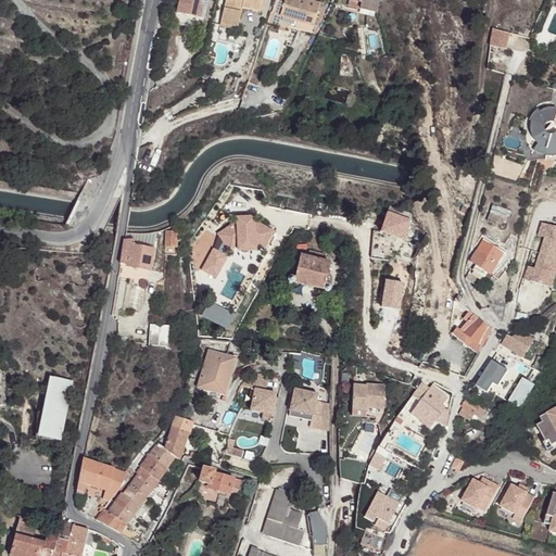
[(179,0),(176,15),(202,21),(207,0),(206,0),(179,0)]
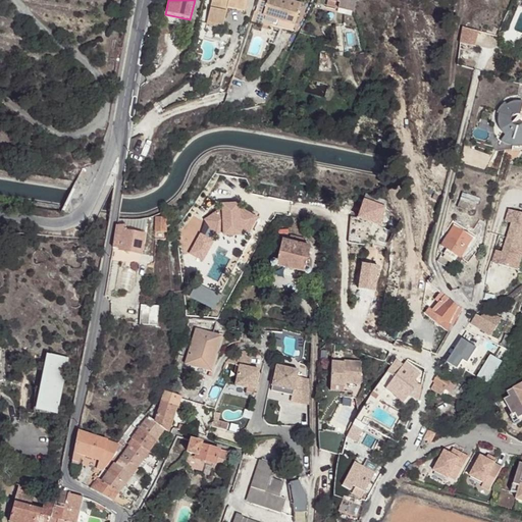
[(211,0),(206,23),(217,27),(222,28),(226,9),(233,10),(235,8),(244,10),(246,0),(211,0)]
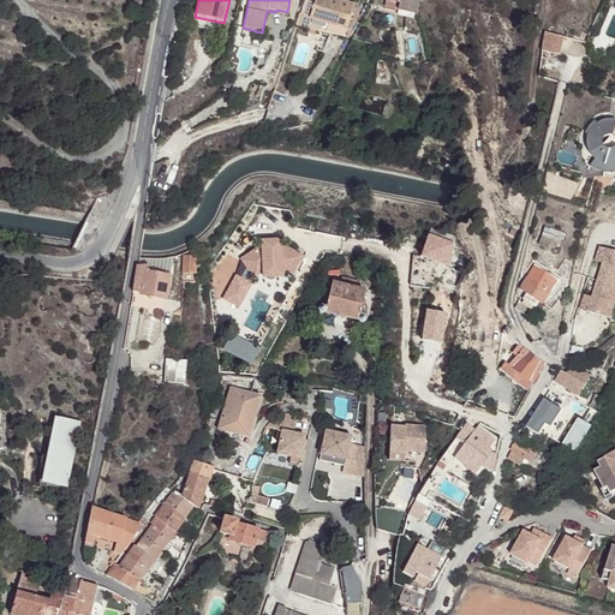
[(328,18),(346,24),(352,6),(332,0),(312,0),(308,18),(326,23),(328,18)]
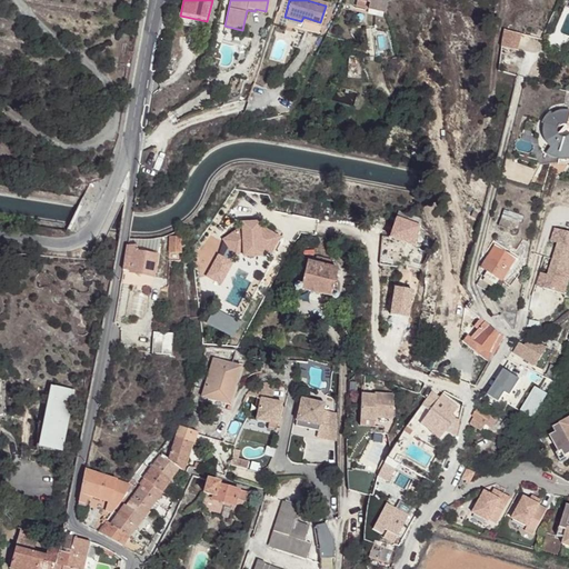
[(206,31),(207,21),(180,16),(178,26),(206,31)]
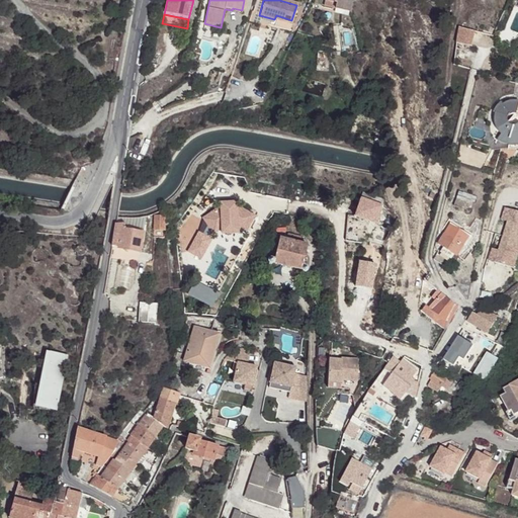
[(290,24),(291,20),(276,15),(274,19),(290,24)]
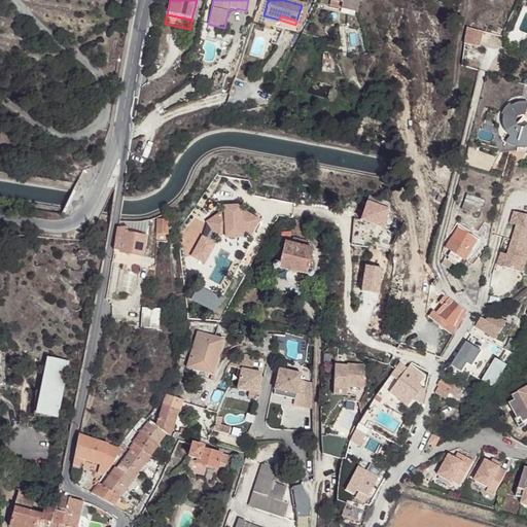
[(478,48),(482,32),(465,28),(464,35),(462,45),(478,48)]
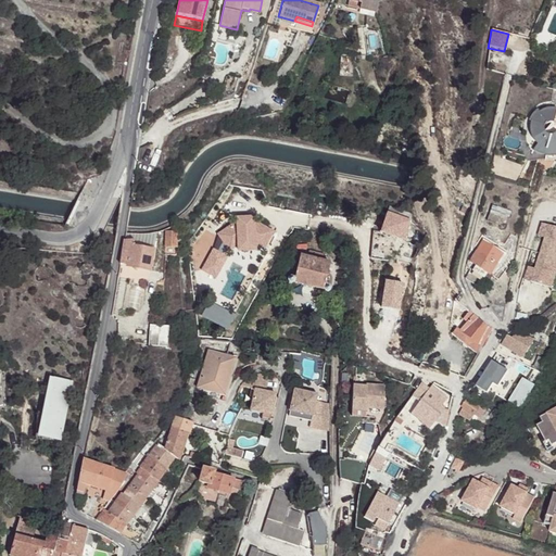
[(168,71),(169,62),(158,61),(156,70),(168,71)]
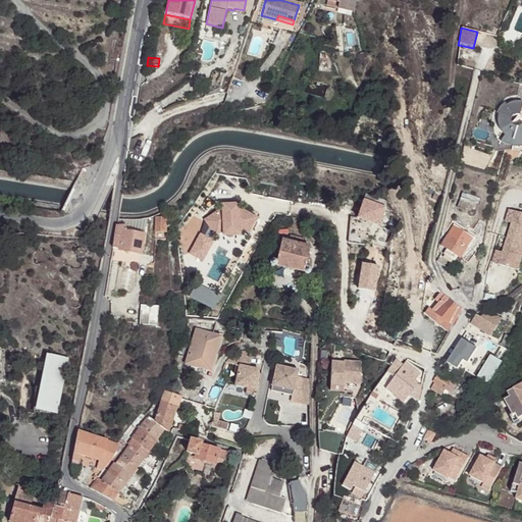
[(212,73),(207,86),(219,91),(224,75),(213,72),(212,73)]
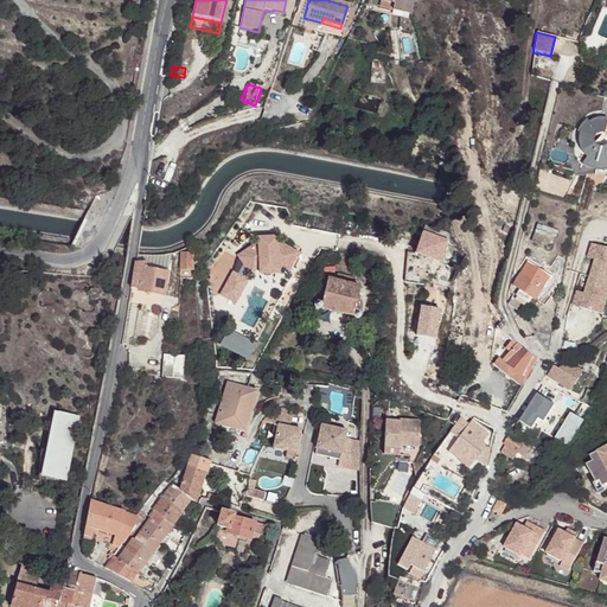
[(255,106),(241,100),(236,114),(254,110),(255,106)]
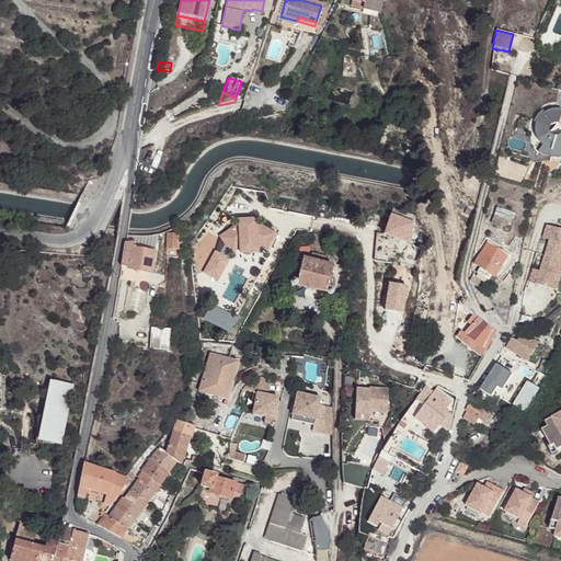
[(551,125),(556,112),(552,111),(547,112),(541,115),(548,126),(551,125)]
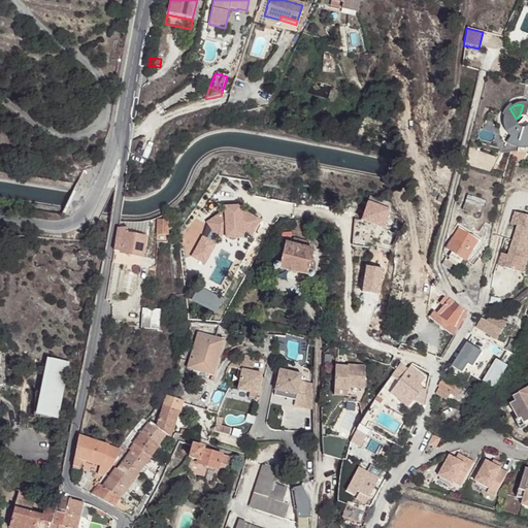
[(516,119),(509,108),(508,105),(504,109),(501,116),(502,117),(515,120),(516,119)]
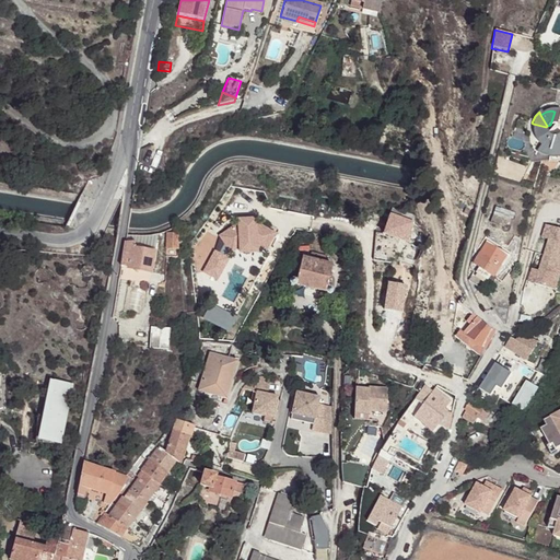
[(546,127),(533,124),(533,127),(532,133),(534,140),(545,135),(545,131),(546,127)]
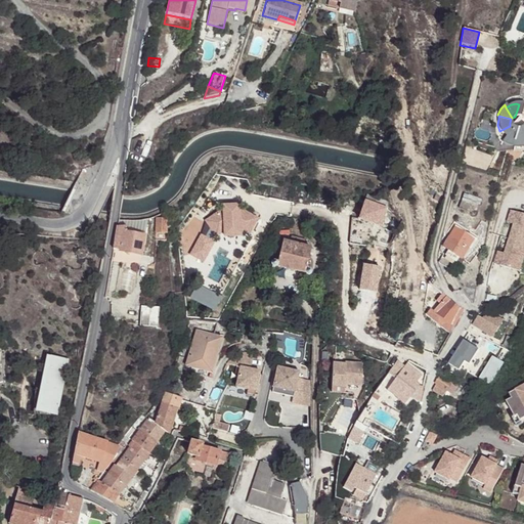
[(517,116),(515,117),(512,127),(514,128),(517,129),(519,128),(520,128),(521,127),(522,126),(521,122),(519,116),(517,116)]
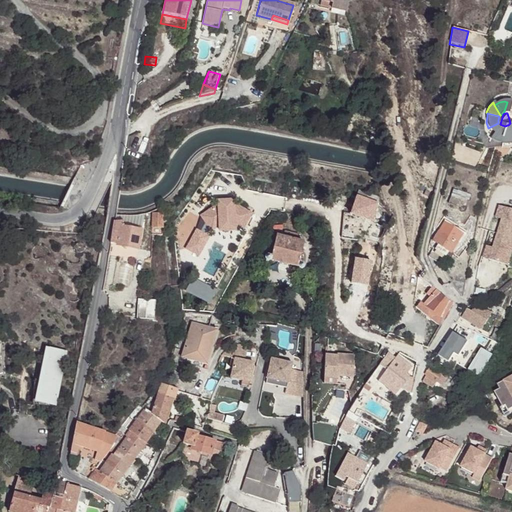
[(493,135),(500,124),(498,123),(488,128),(493,135)]
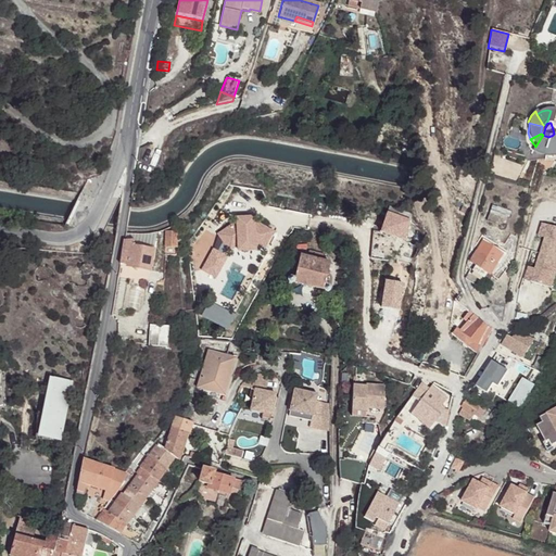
[(531,153),(538,156),(543,135),(535,147),(530,152),(531,153)]
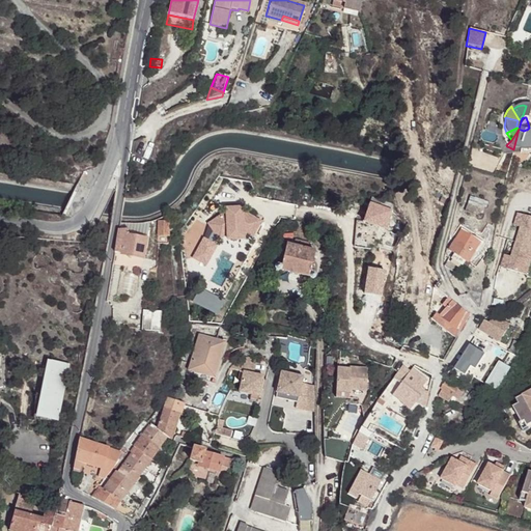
[(519,129),(513,149),(514,150),(519,150),(524,131),(521,130),(519,129)]
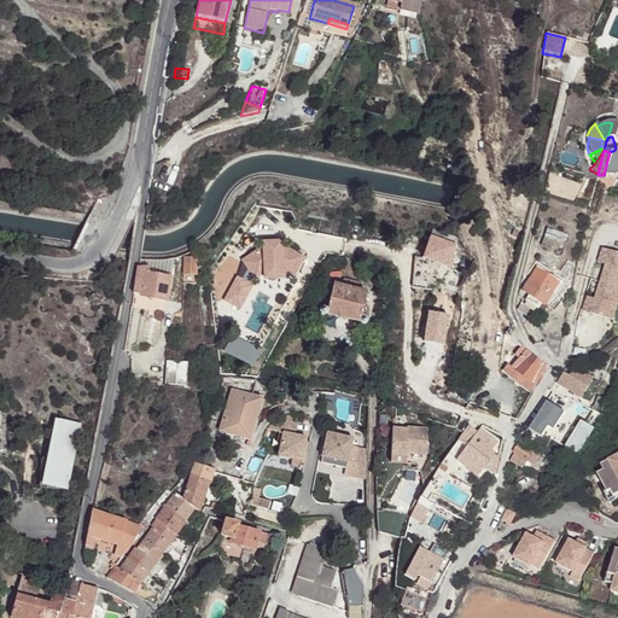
[(617,169),(612,151),(610,152),(604,175),(611,175),(612,175),(617,174),(617,169)]
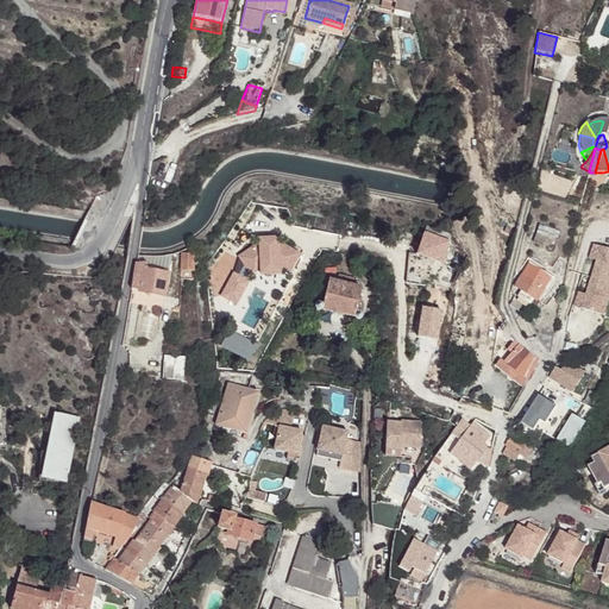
[(538,227),(535,234),(556,240),(557,236),(553,232),(538,227)]
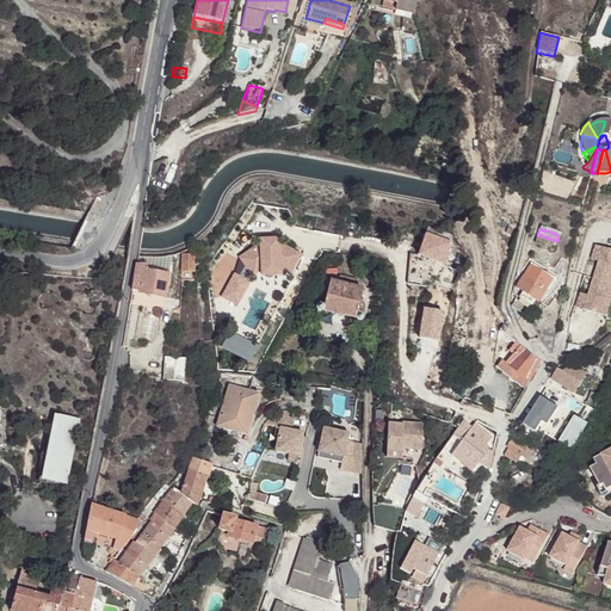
[(450,240),(426,233),(419,257),(442,263),(450,240)]
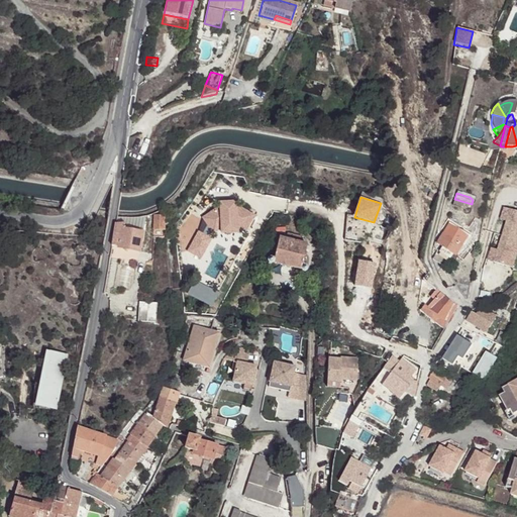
[(516,255),(516,213),(503,209),(500,221),(506,223),(495,251),(492,250),(488,262),(513,270),(516,255)]
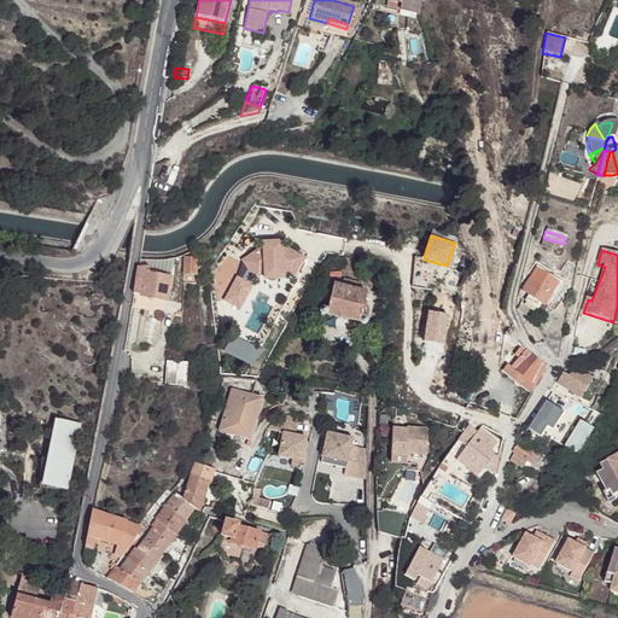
[(194,266),(182,264),(181,274),(194,274),(194,266)]
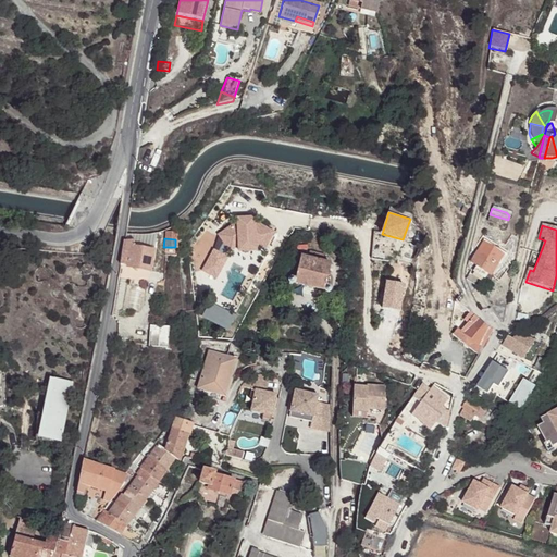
[(479,250),(498,262),(506,251),(486,238),(479,250)]
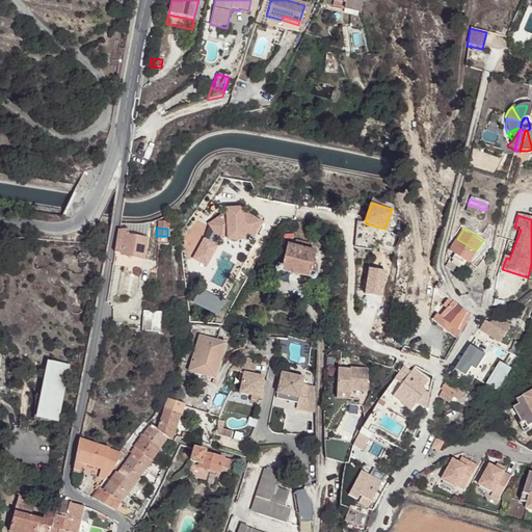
[(117,231),(113,253),(121,254),(121,255),(142,260),(147,239),(127,234),(127,230),(117,231)]
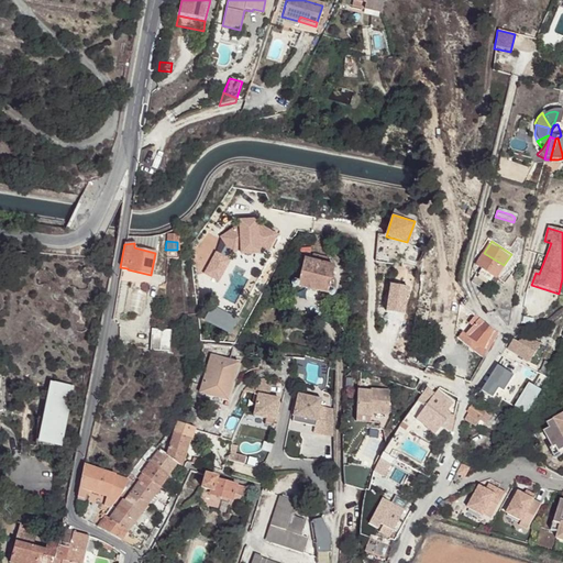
[(483,267),(494,274),(496,276),(504,265),(484,253),(476,263),(483,267)]
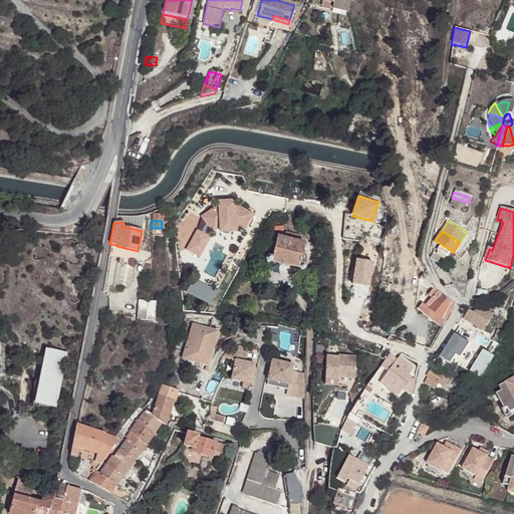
[(284,233),(282,239),(297,242),(298,236),(284,233)]
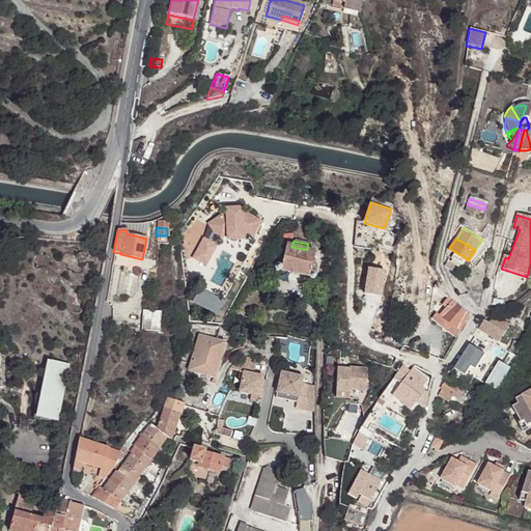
[(285,246),(281,267),(280,272),(309,277),(309,273),(314,252),(307,250),(291,247),(285,246)]
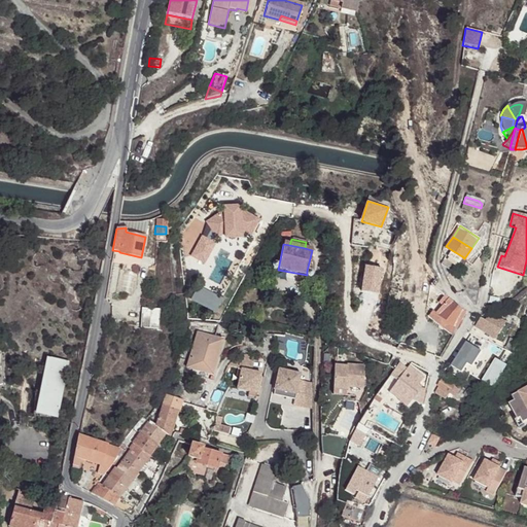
[(459,261),(462,256),(452,250),(449,255),(459,261)]
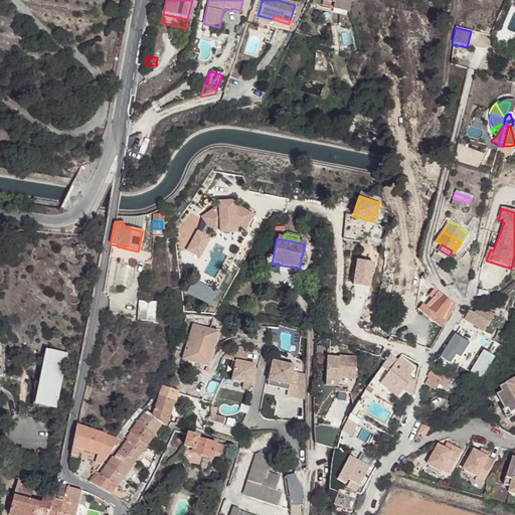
[(458,280),(454,296),(463,303),(467,282),(458,280)]
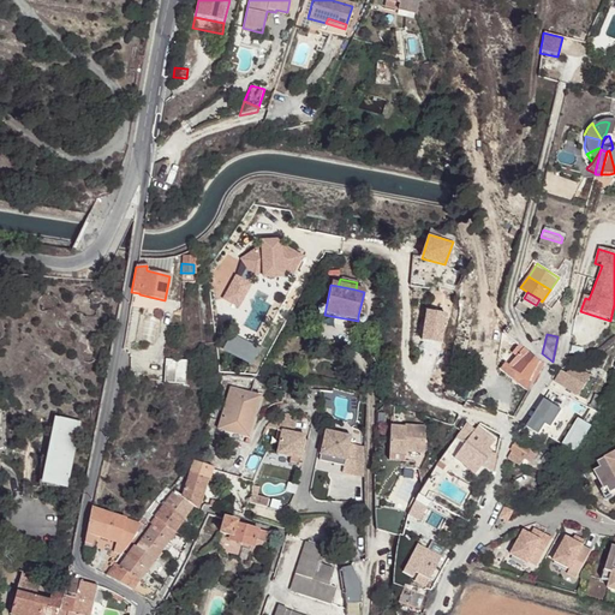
[(508,364),(531,386),(537,375),(542,365),(521,347),(518,344),(509,352),(514,356),(508,364)]
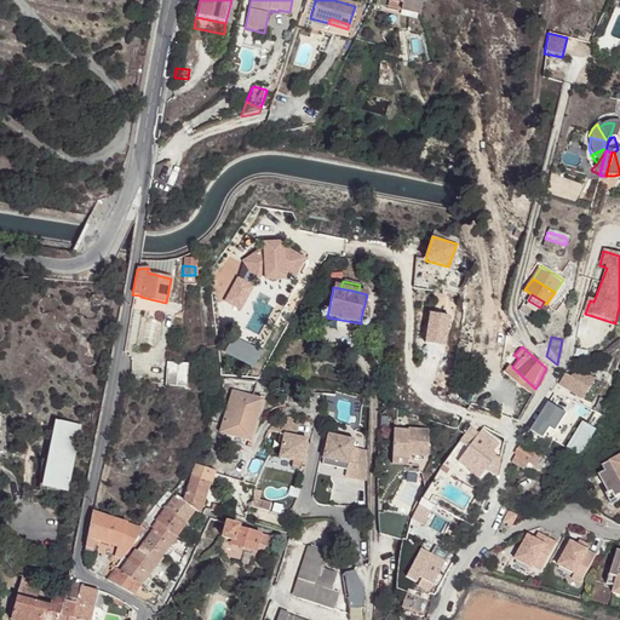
[(183,388),(184,375),(184,365),(165,362),(164,373),(162,386),(183,388)]
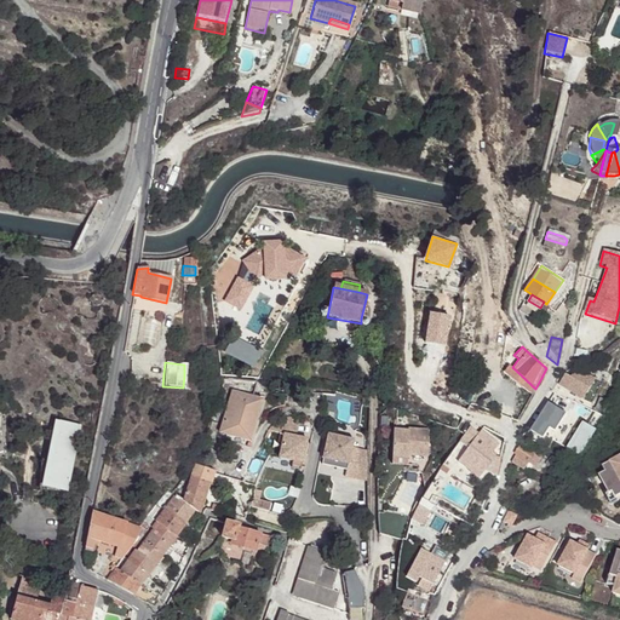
[(560,384),(584,399),(591,388),(567,373),(560,384)]
